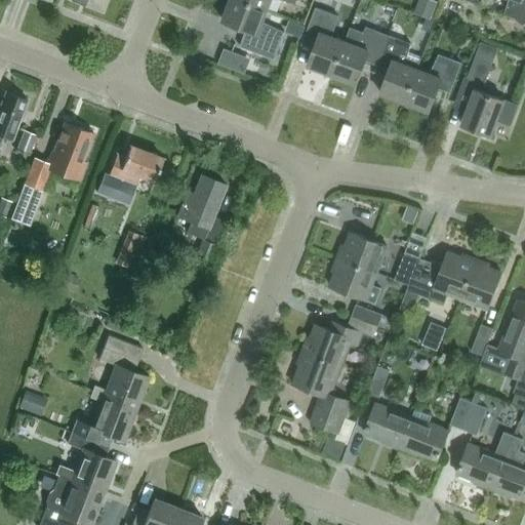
[(75,0),(102,10),(105,0),(75,0)]
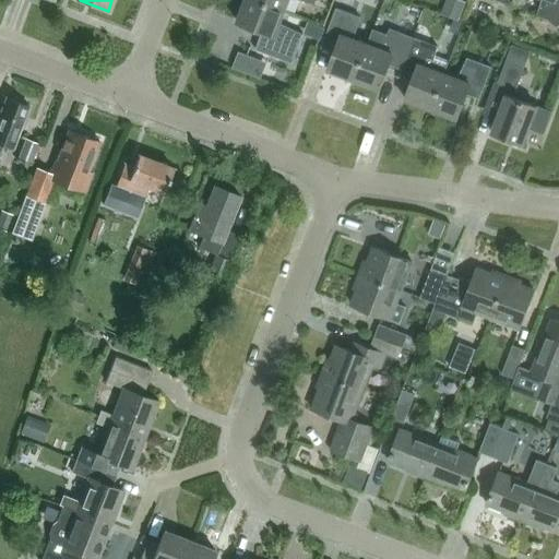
[(245,0),(237,22),(269,34),(262,51),(293,63),(304,34),(280,23),(285,10),(257,0),(245,0)]
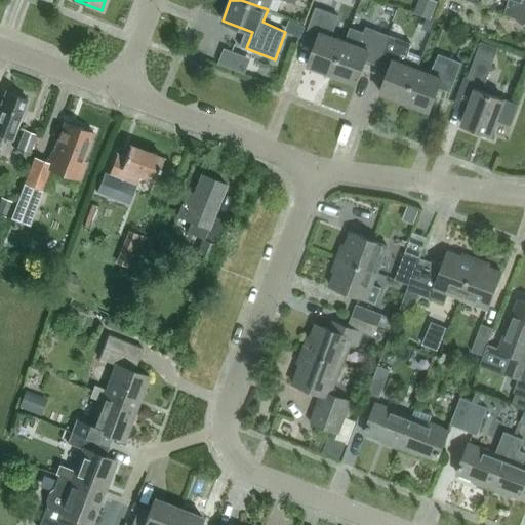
[(241,0),(268,9),(271,0),(284,0),(295,3),(296,0),(241,0)]
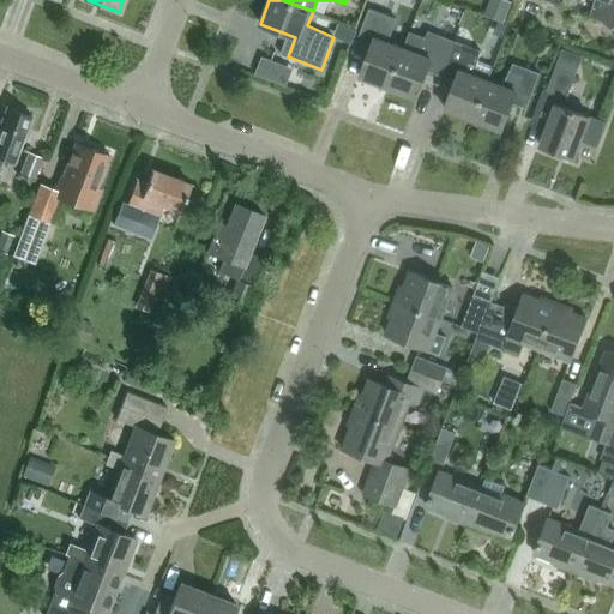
[(613,25),(613,0),(595,0),(590,17),(613,25)]
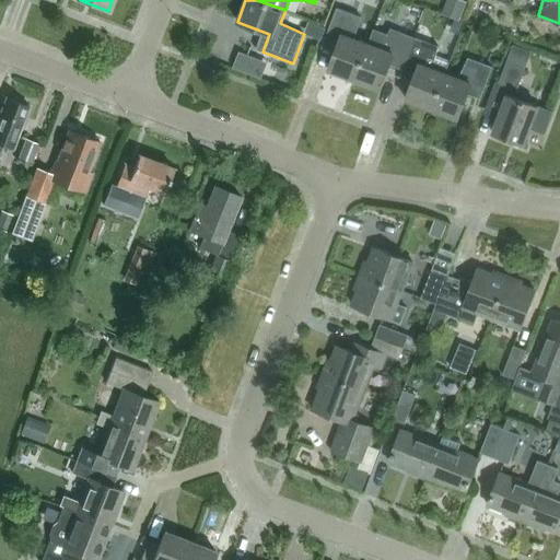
[(354,80),(368,44),(354,39),(361,18),(337,8),(327,34),(340,39),(328,70),(354,80)]
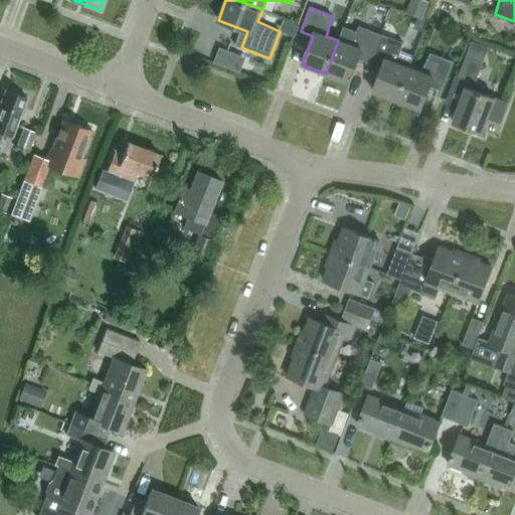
[(372,59),(381,34),(359,26),(351,45),(338,40),(326,73),(350,82),(360,54),(372,59)]
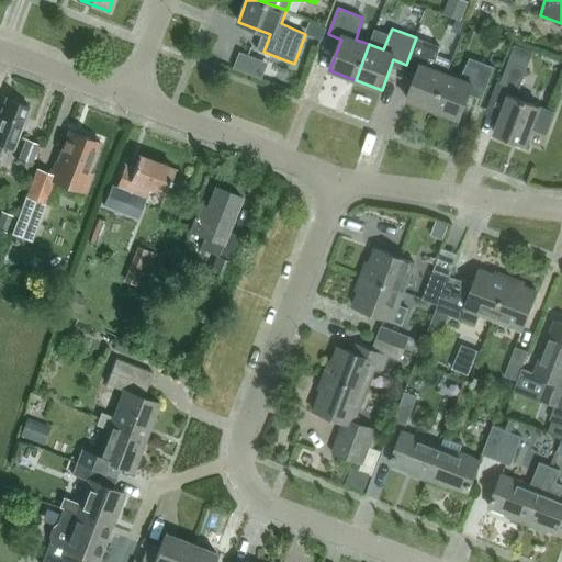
[(450,63),(437,57),(440,47),(416,37),(406,65),(419,69),(407,100),(434,110),(447,74),(446,74),(450,63)]
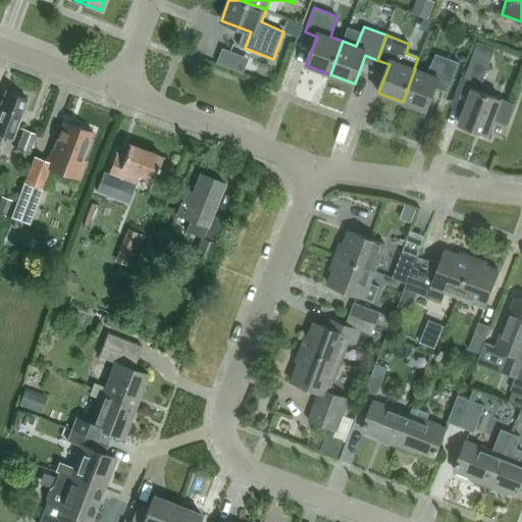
[(230,68),(236,53),(222,48),(217,63),(230,68)]
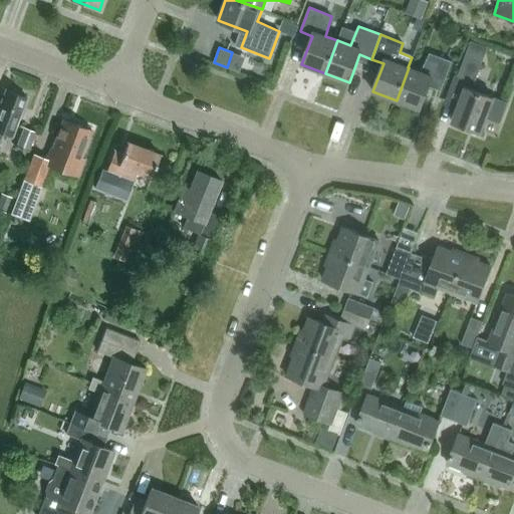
[(443,85),(452,61),(430,53),(421,72),(409,67),(397,100),(420,109),(431,81),(443,85)]
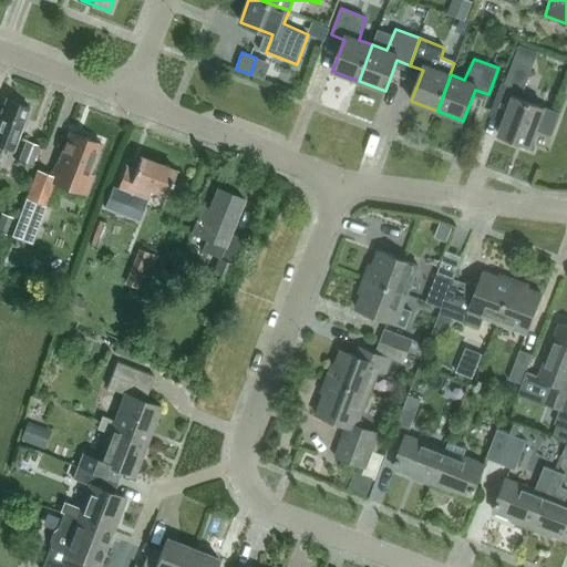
[(506,83),(524,90),(532,69),(514,62),(506,83)]
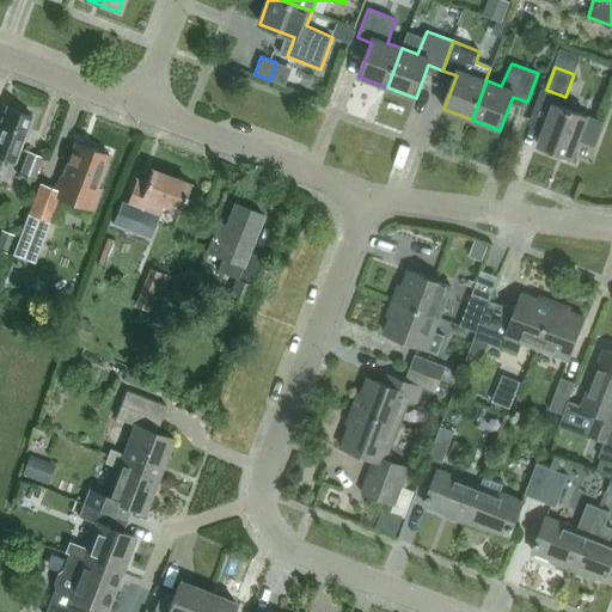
[(544,130),(538,146),(573,158),(580,138),(595,144),(604,122),(588,116),(562,106),(555,103),(544,130)]
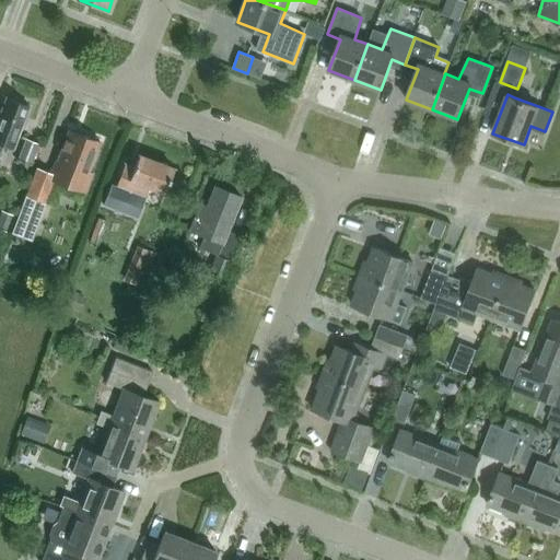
[(27,105),(3,95),(0,104),(0,143),(12,149),(21,125),(20,125),(27,105)]
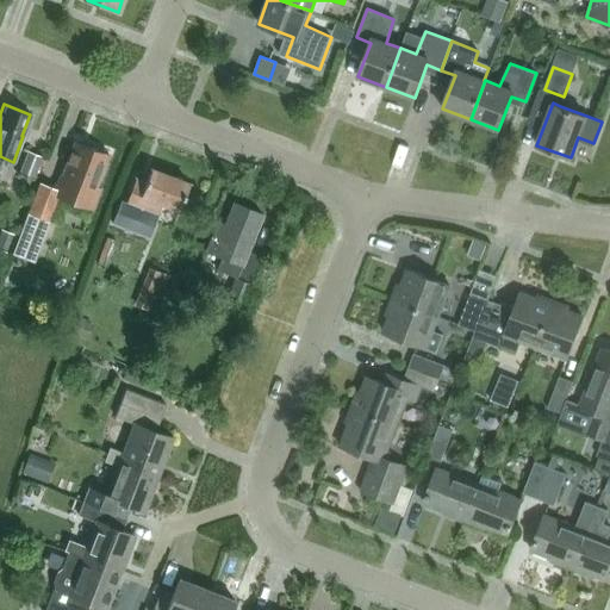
[(109,154),(72,141),(58,174),(56,174),(51,187),(38,182),(18,235),(39,244),(57,198),(92,210),(99,190),(95,187),(109,154)]
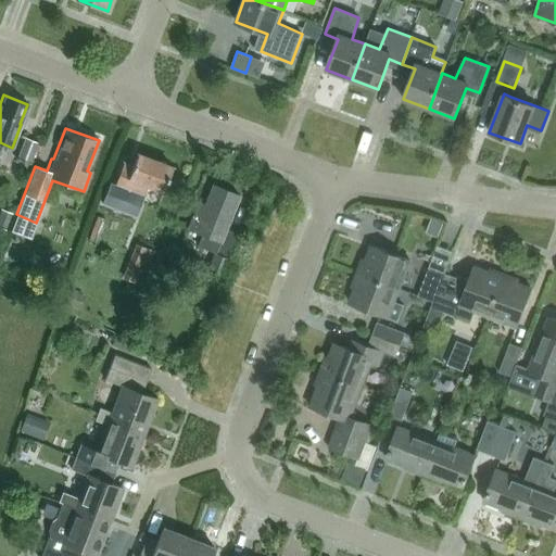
[(37,142),(23,137),(15,159),(28,164),(37,142)]
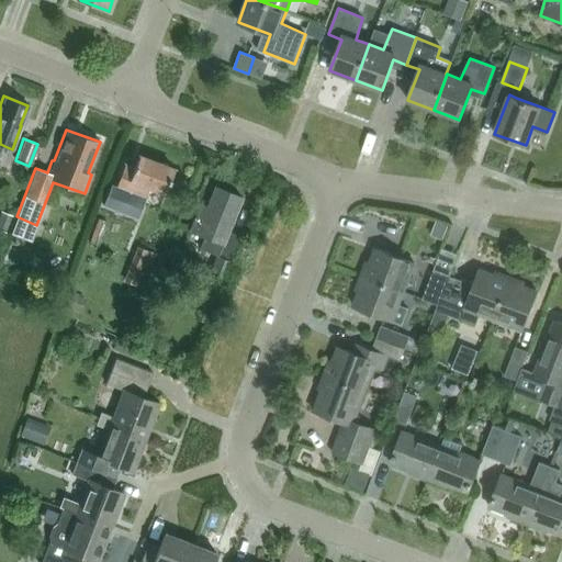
[(124,166),(120,177),(116,187),(111,184),(103,206),(137,218),(149,187),(165,193),(173,170),(138,156),(134,169),(124,166)]
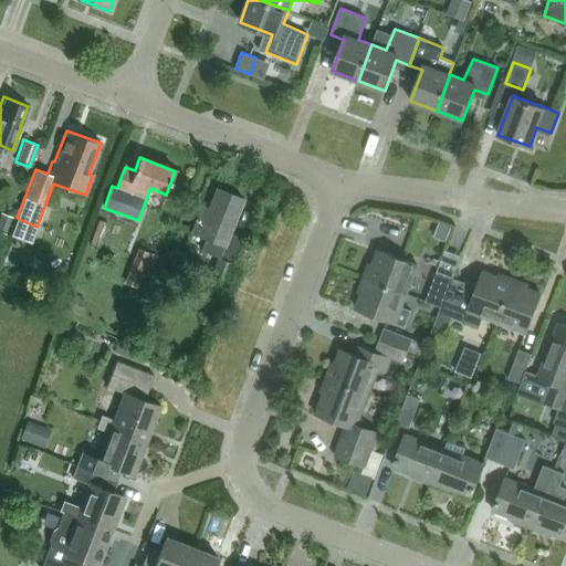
[(201,206),(190,232),(203,238),(199,250),(216,257),(206,282),(201,297),(216,303),(221,289),(231,263),(219,259),(229,233),(243,199),(216,188),(208,208),(201,206)]
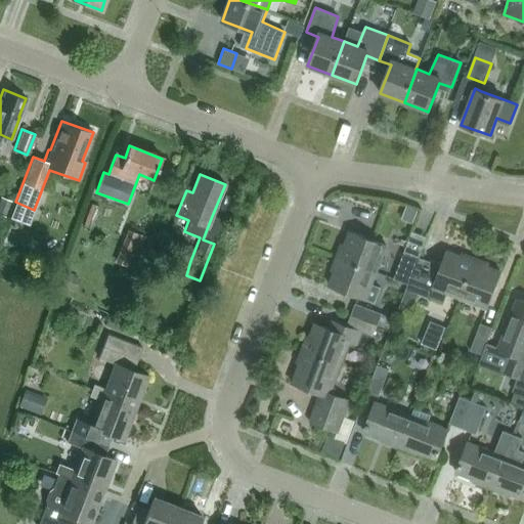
[(0,216),(5,218),(10,202),(0,197),(0,216)]
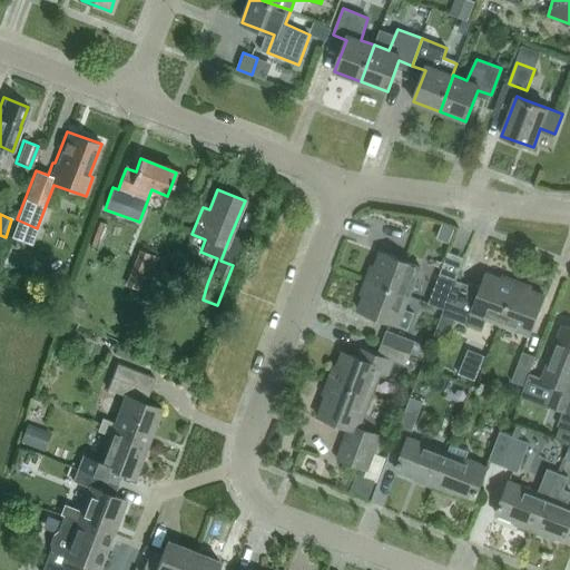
[(157,257),(139,251),(134,263),(153,271),(157,257)]
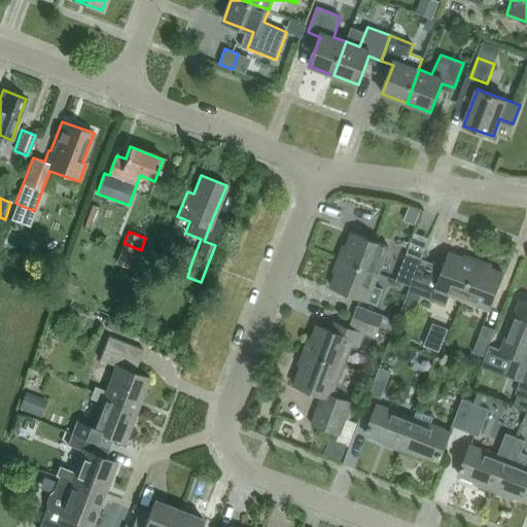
[(378,274),(388,247),(352,233),(347,246),(344,245),(339,258),(378,274)]
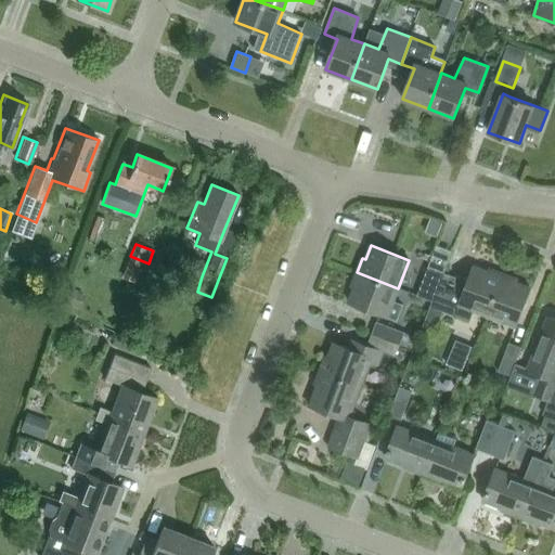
[(487,315),(503,273),(489,268),(488,271),(474,266),(467,282),(443,273),(436,295),(448,299),(442,313),(468,323),(473,310),(487,315)]
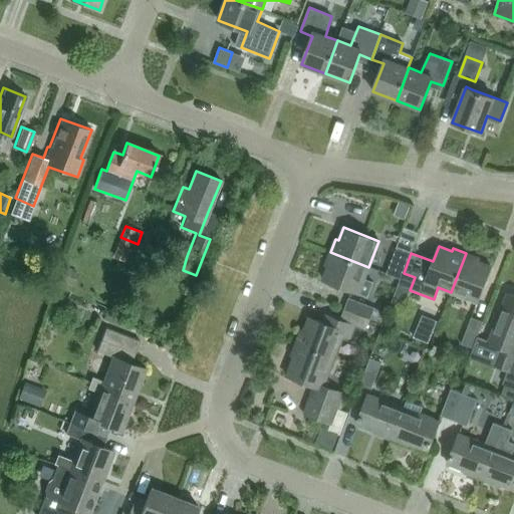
[(401,279),(404,273),(411,253),(398,248),(388,274),(401,279)]
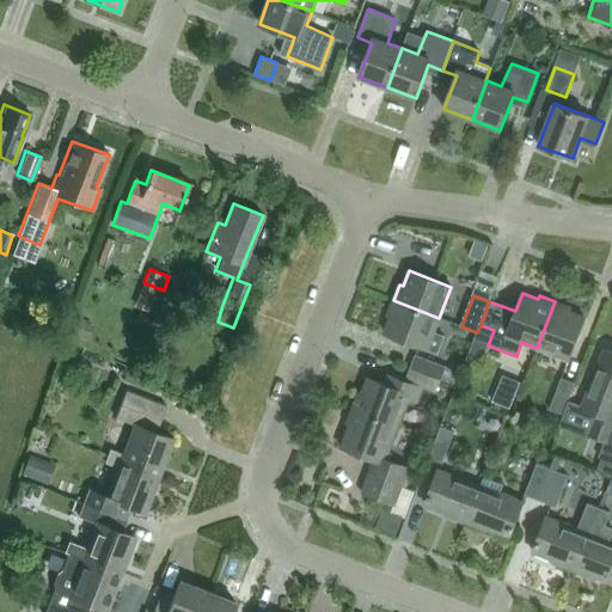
[(434,334),(439,318),(393,300),(387,316),(391,317),(385,334),(428,349),(434,334)]
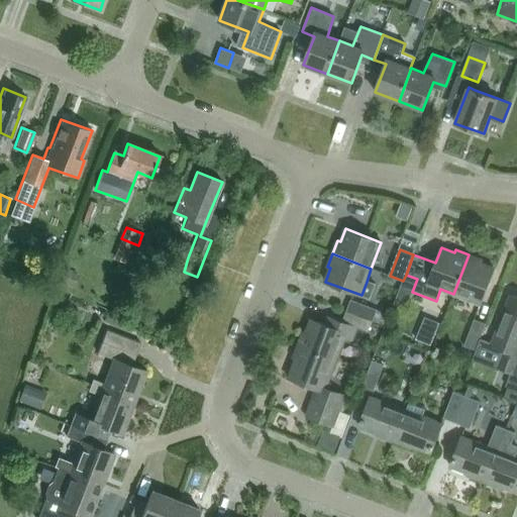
[(481,304),(494,268),(481,263),(482,260),(469,254),(453,294),(481,304)]
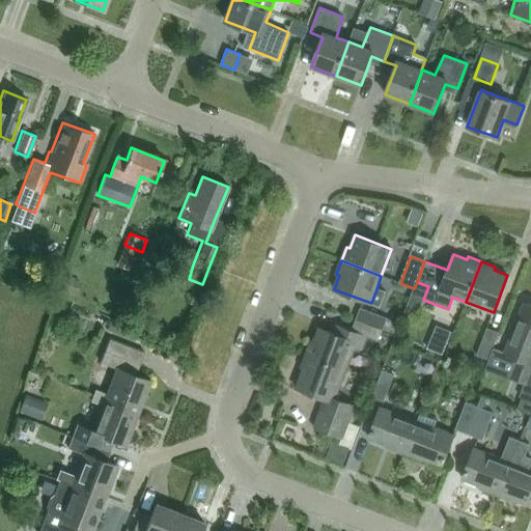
[(79,282),(64,276),(59,288),(73,295),(79,282)]
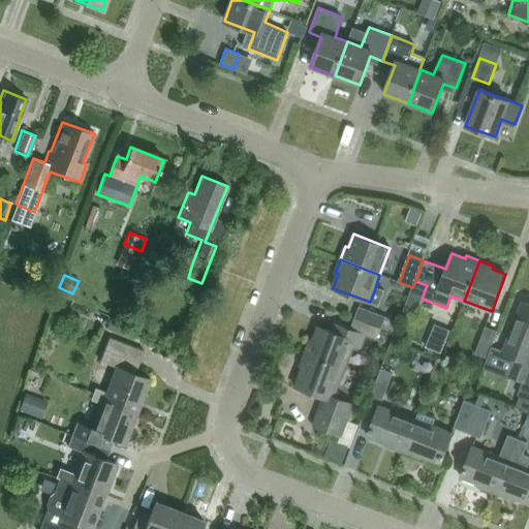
[(416,313),(422,299),(427,285),(415,281),(412,287),(405,308),(416,313)]
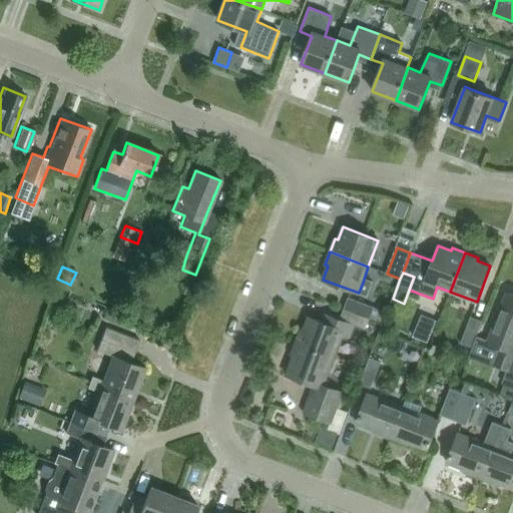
[(512,357),(512,354),(512,295),(507,293),(500,311),(498,310),(492,323),(495,324),(488,343),(502,348),(495,365),(510,370),(500,395),(512,399),(512,396),(512,357)]
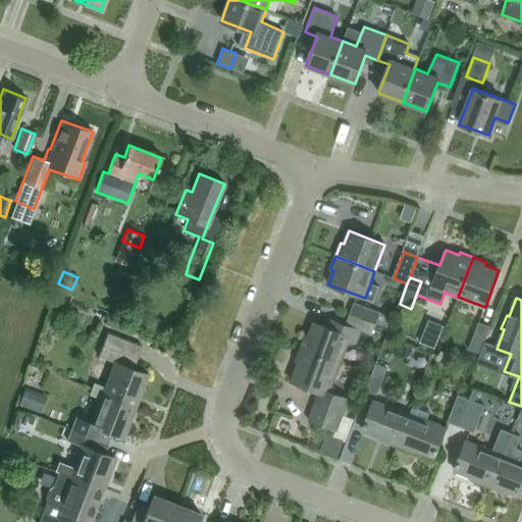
[(376,324),(380,313),(354,303),(350,314),(376,324)]
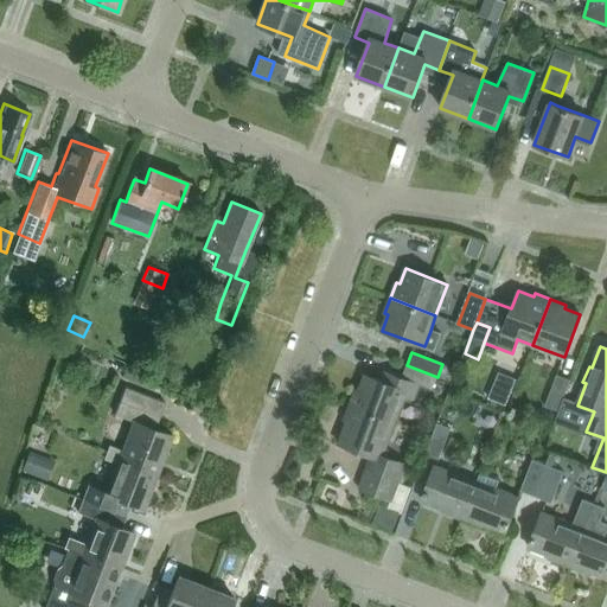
[(455,369),(442,364),(438,377),(449,382),(455,369)]
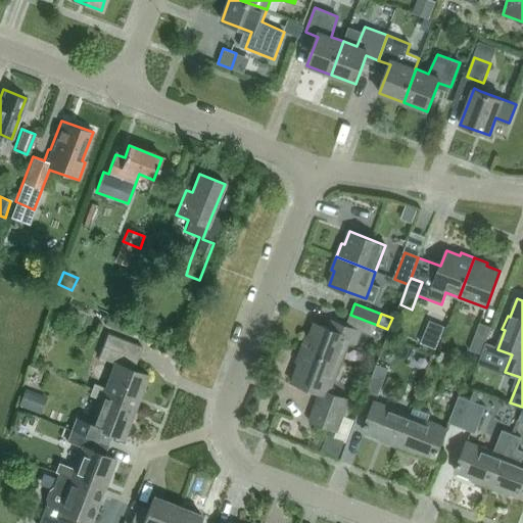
[(374,332),(377,325),(350,315),(346,326),(332,321),(329,328),(314,323),(308,336),(305,335),(301,348),(340,364),(348,342),(357,345),(362,332),(373,336),(374,332)]
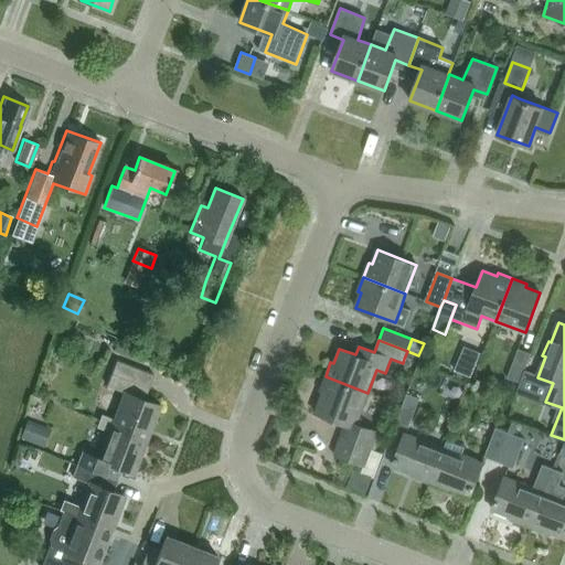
[(524,372),(531,353),(519,349),(508,377),(520,382),(524,372)]
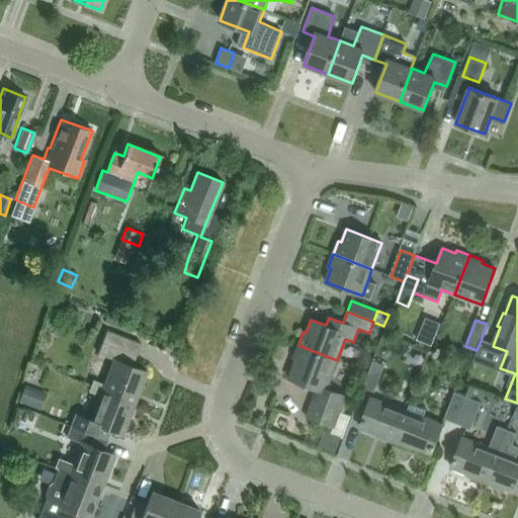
[(399,328),(389,324),(384,334),(395,338),(399,328)]
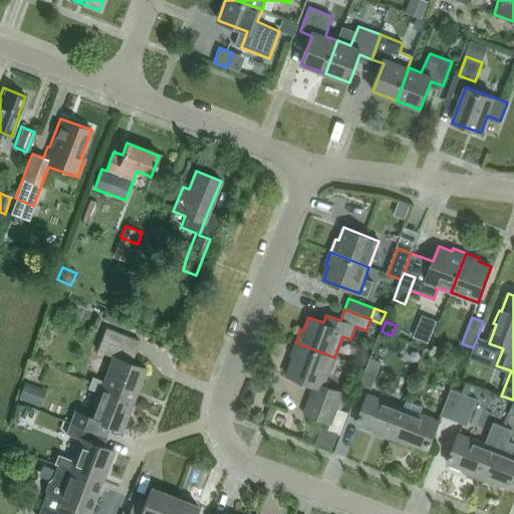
[(134,401),(146,370),(131,364),(140,341),(105,328),(96,351),(112,358),(103,382),(90,376),(87,382),(134,401)]
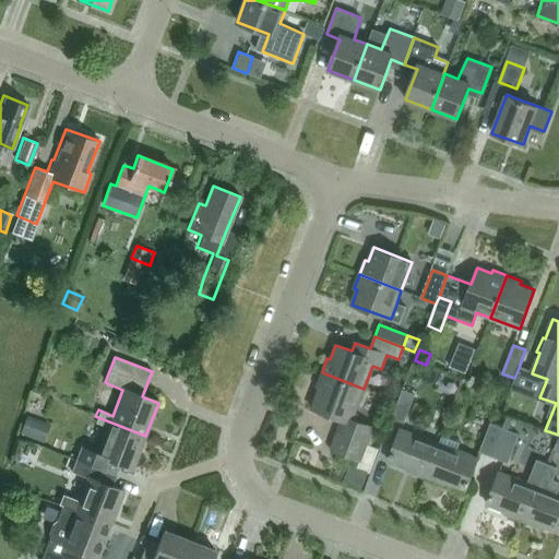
[(523,394),(532,373),(519,368),(514,378),(510,390),(523,394)]
